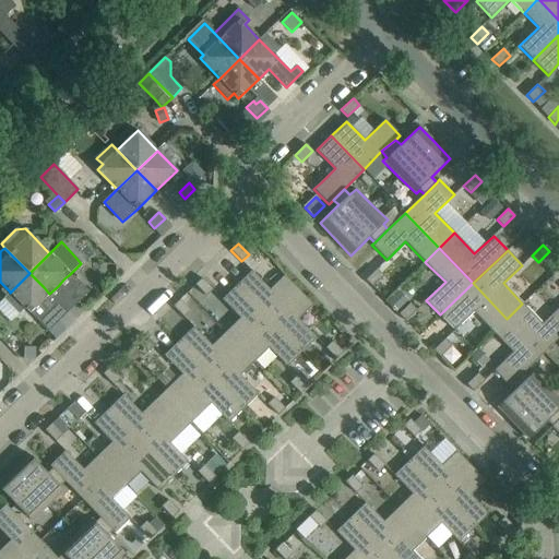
[(366,280),(372,287),(383,276),(377,269),(366,280)]
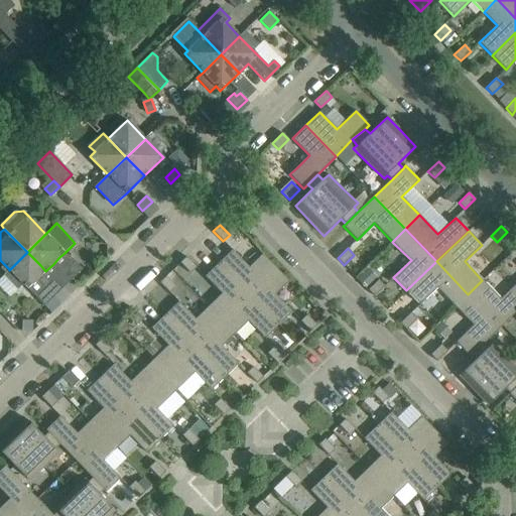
[(232,250),(219,262),(248,293),(275,267),(262,254),(249,267),(232,250)]
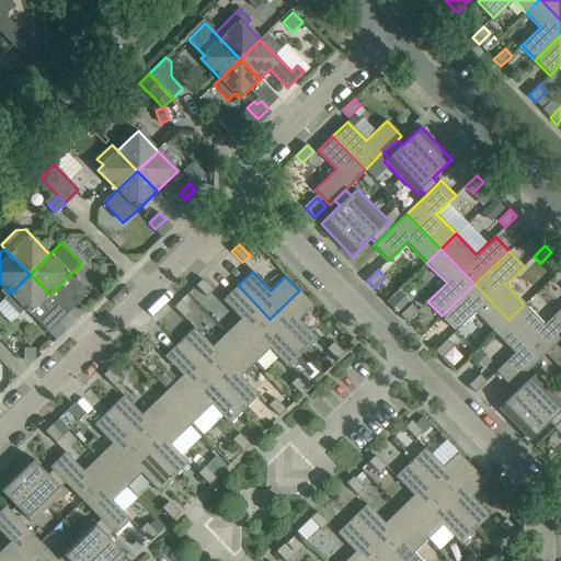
[(10,293),(2,299),(18,316),(25,309),(30,313),(39,304),(49,295),(44,288),(30,274),(15,288),(10,294),(10,293)]
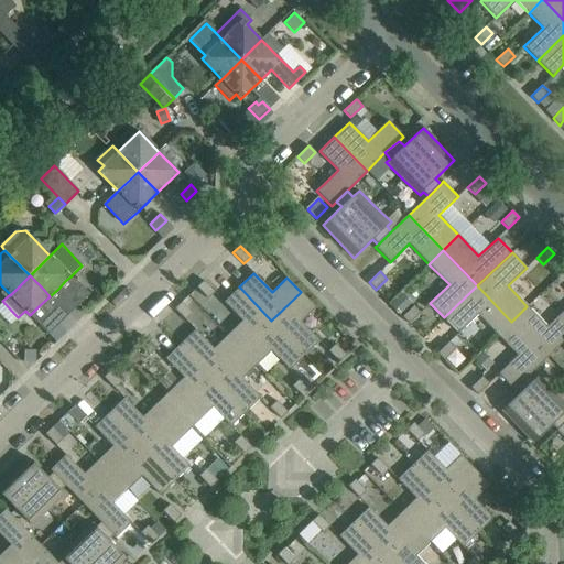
[(196,288),(208,299),(215,292),(204,281),(196,288)]
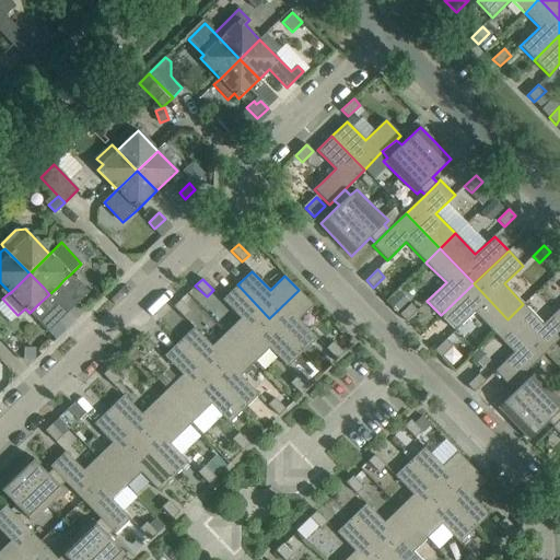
[(508,319),(474,283),(441,315),(455,330),(475,312),(493,333),(508,319)]
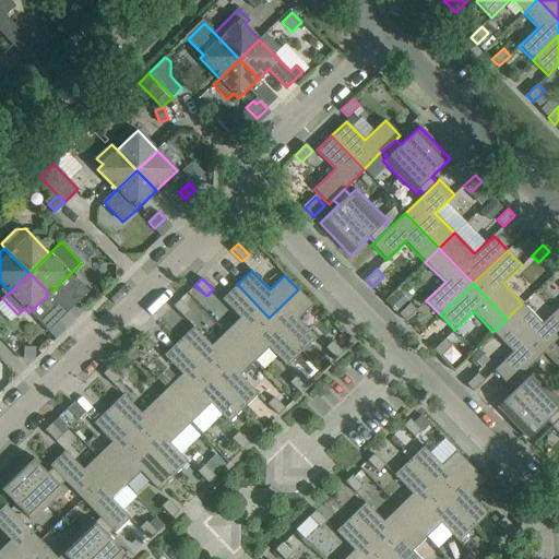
[(237,284),(222,299),(240,318),(227,331),(241,345),(269,318),(237,284)]
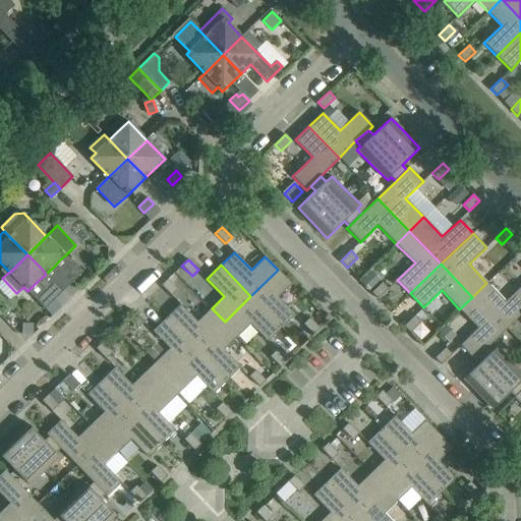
[(278,270),(250,296),(276,323),(281,328),(295,314),(278,297),(292,284),(278,270)]
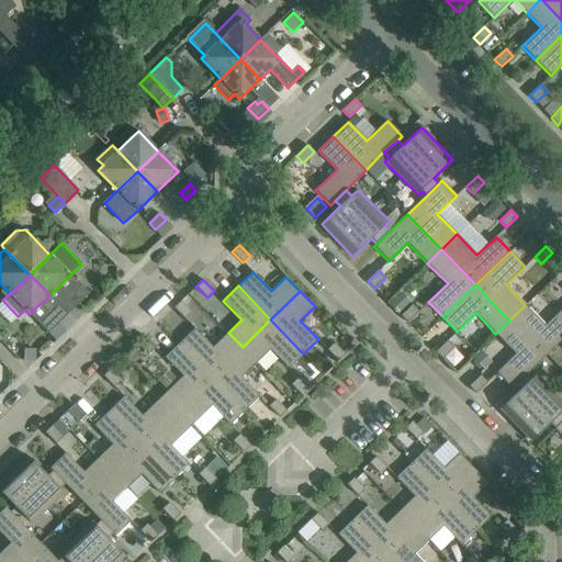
[(400,292),(389,303),(400,314),(411,302),(400,292)]
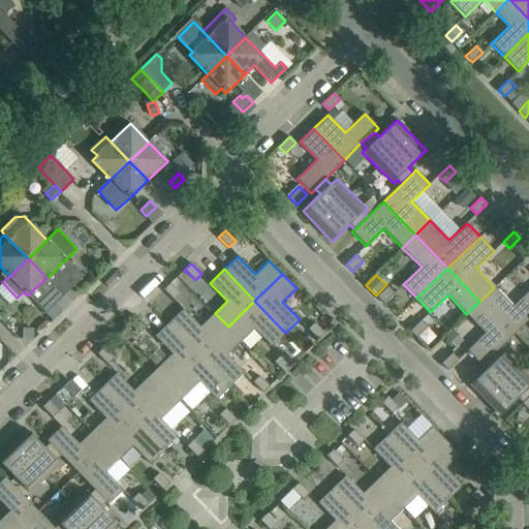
[(163,289),(174,301),(181,293),(170,283),(163,289)]
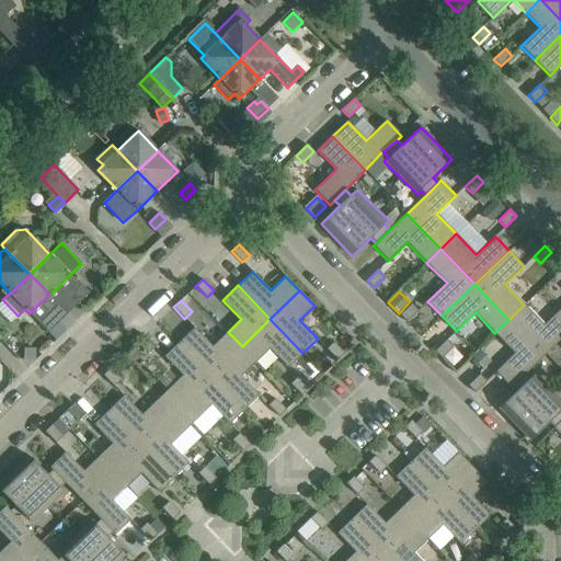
[(400,316),(407,322),(418,311),(411,305),(400,316)]
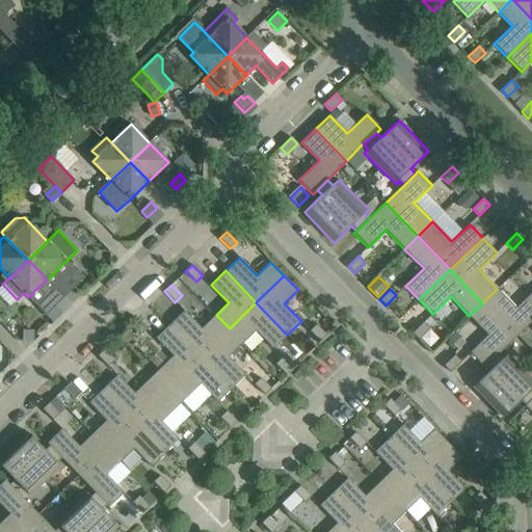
[(531,292),(516,309),(497,289),(482,303),(514,337),(531,320),(531,292)]
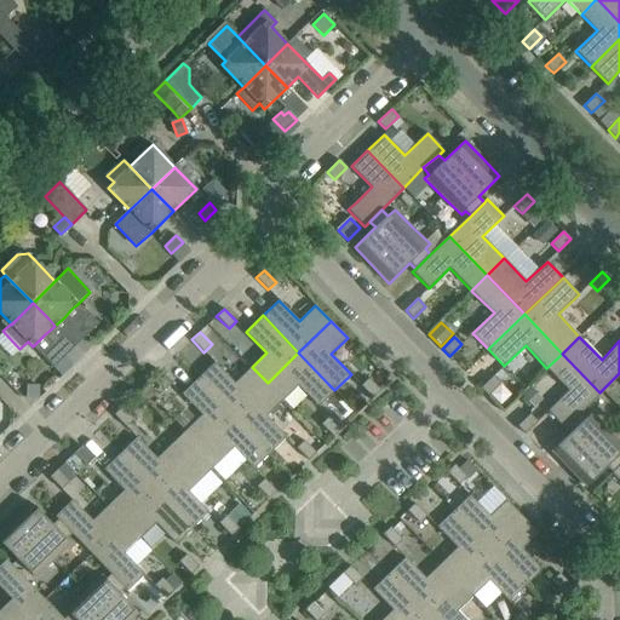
[(53,367),(64,356),(58,350),(53,354),(49,350),(42,356),(53,367)]
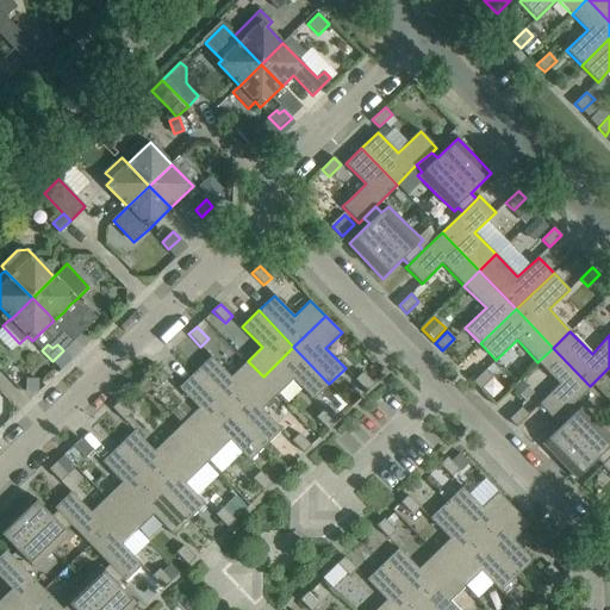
[(329,384),(323,378),(293,347),(263,377),(279,393),(293,379),(313,400),(329,384)]
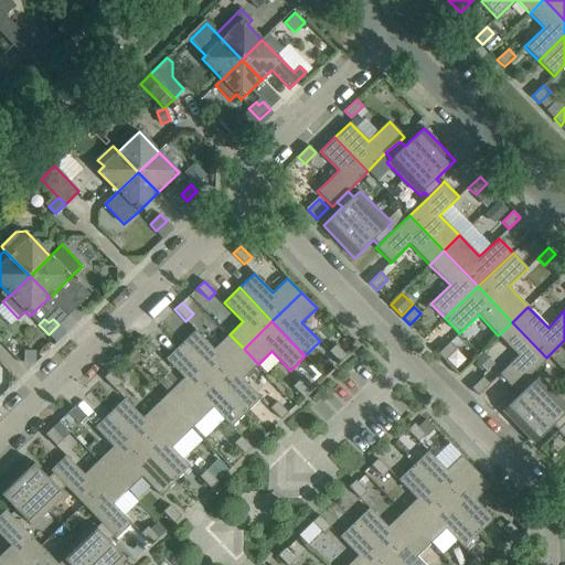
[(519,356),(504,370),(499,374),(514,391),(516,387),(530,374),(546,358),(512,322),(498,336),(519,356)]
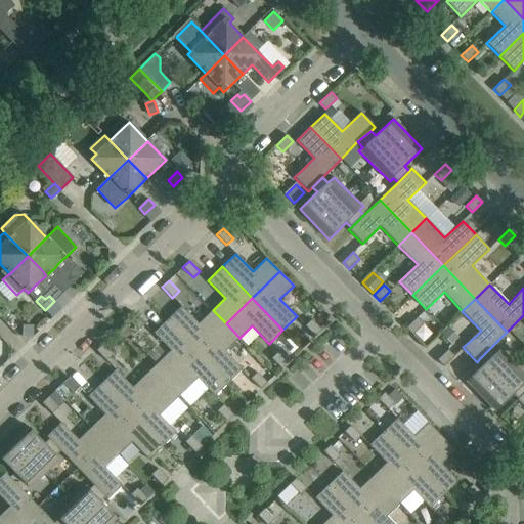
[(199,323),(181,306),(167,319),(198,351),(226,323),(213,310),(199,323)]
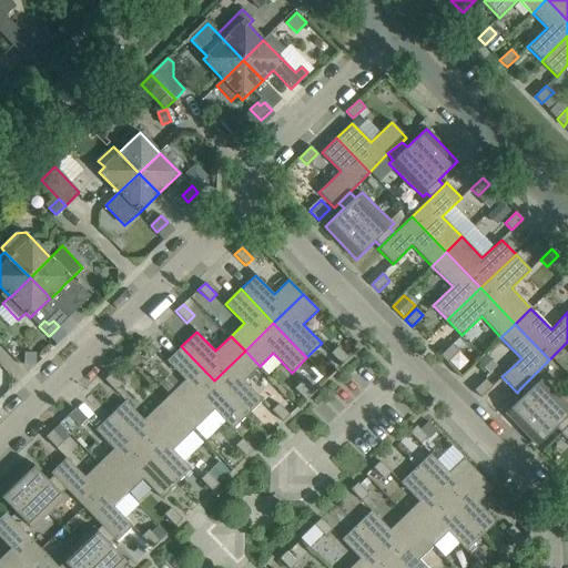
[(139,346),(150,357),(158,351),(146,340),(139,346)]
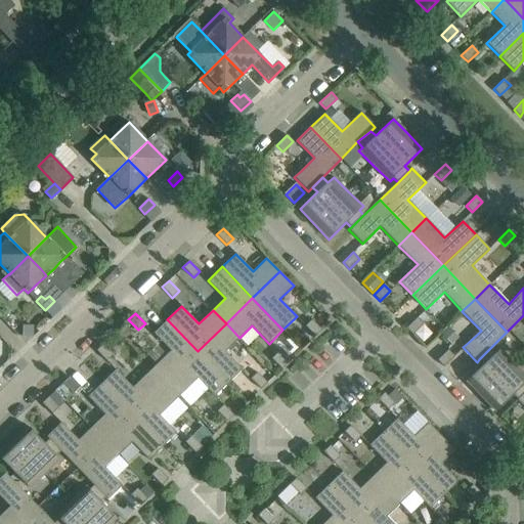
[(406,328),(412,335),(423,324),(417,318),(406,328)]
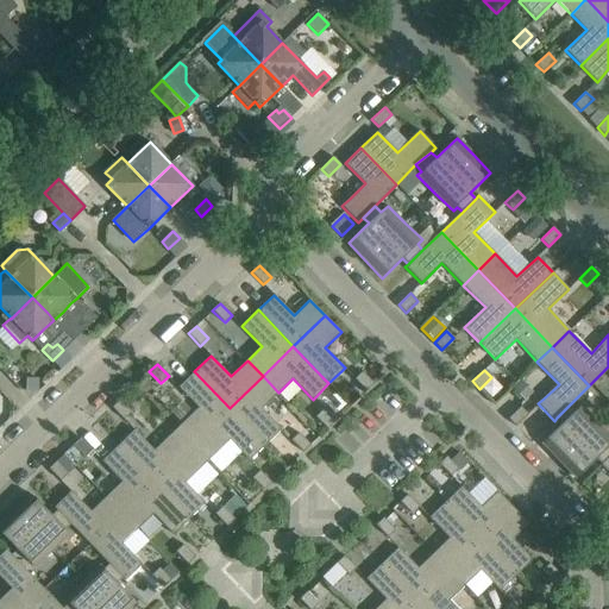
[(194,371),(179,387),(199,408),(176,429),(192,445),(230,408),(194,371)]
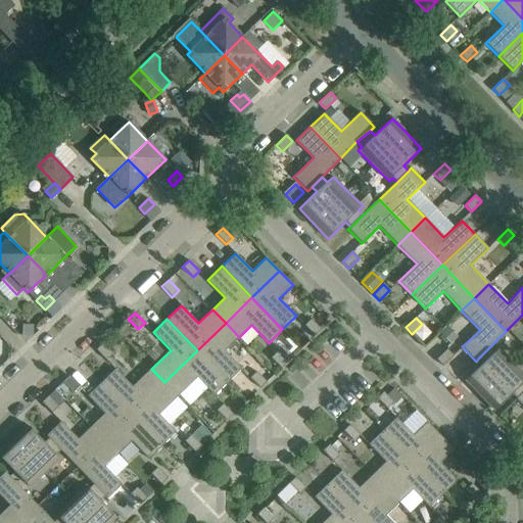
[(315,336),(321,330),(311,319),(304,325),(315,336)]
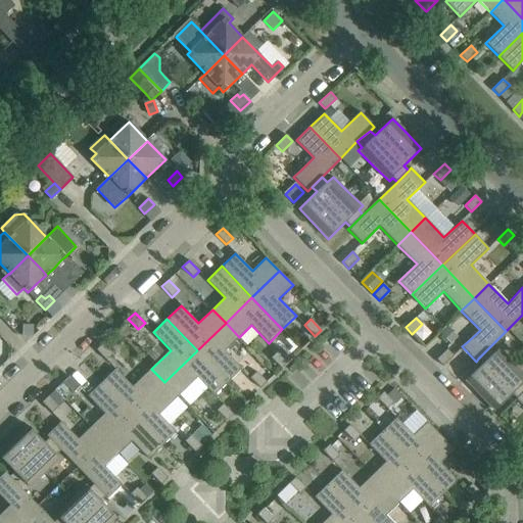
[(225,351),(239,337),(226,323),(197,350),(228,382),(241,369),(225,351)]
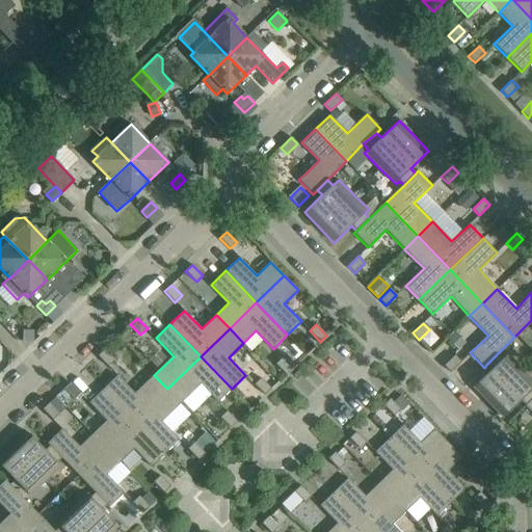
[(98,355),(108,367),(114,360),(104,349),(98,355)]
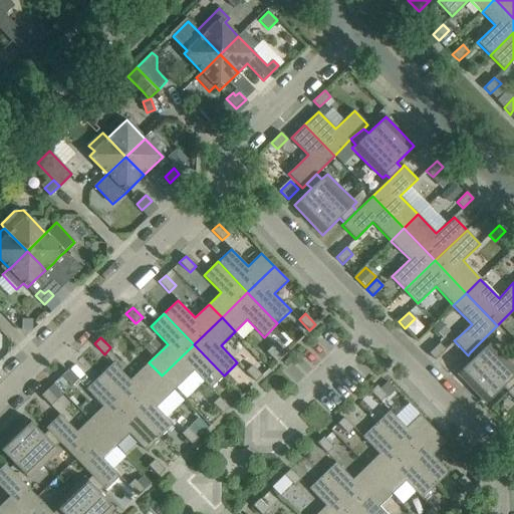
[(470,352),(475,357),(458,373),(472,389),(486,404),(503,387),(508,392),(513,384),(513,364),(505,356),(490,340),(486,344),(482,340),(470,352)]
